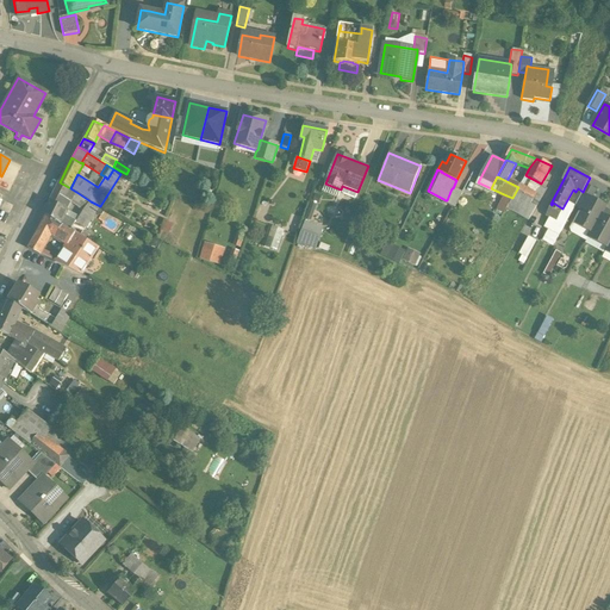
[(70,188),(60,182),(54,193),(70,203),(73,200),(76,192),(70,188)]
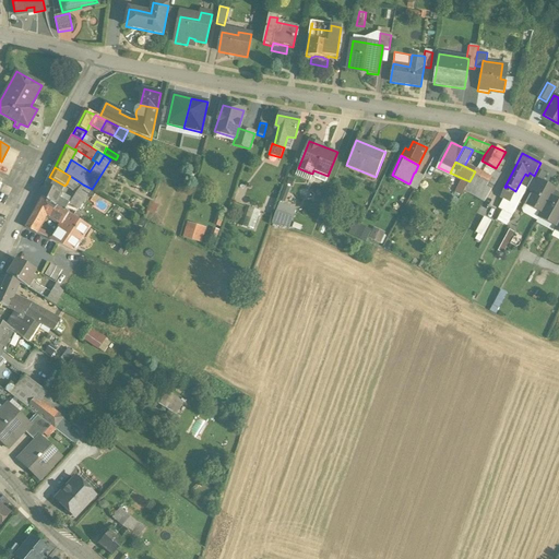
[(328,176),(313,170),(312,174),(309,173),(308,175),(325,182),(328,176)]
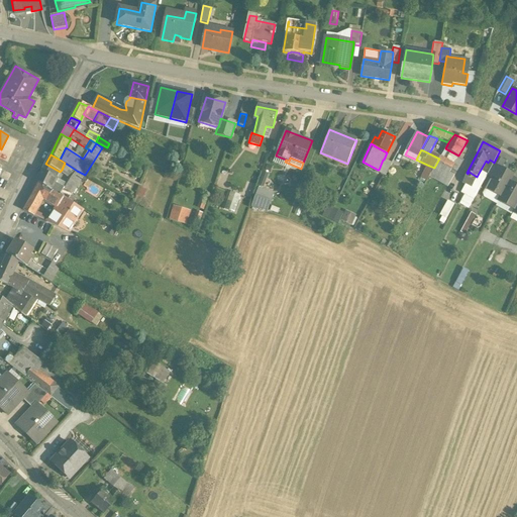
[(452,179),(459,167),(453,165),(440,158),(439,159),(434,168),(432,172),(429,177),(448,186),(452,179)]
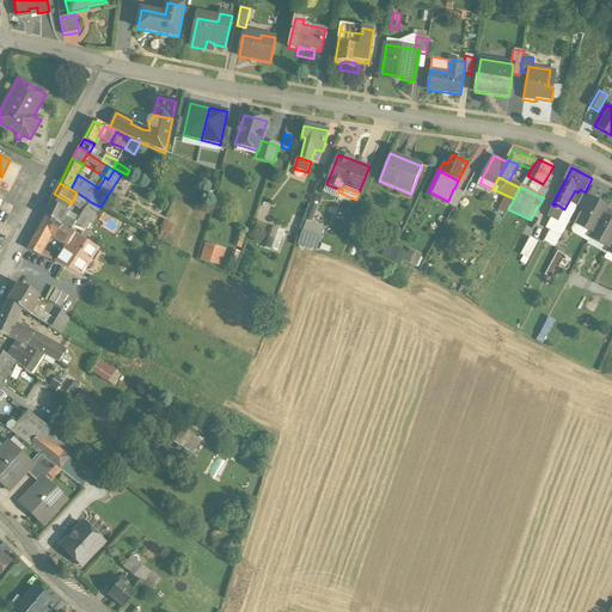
[(549,190),(542,187),(537,195),(544,197),(549,190)]
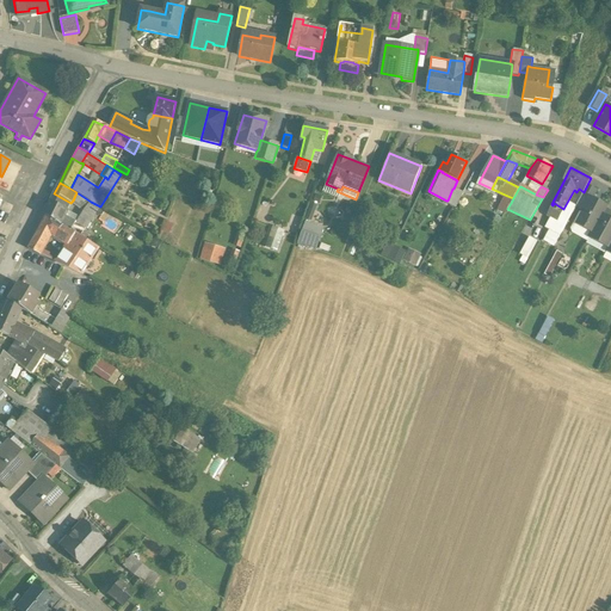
[(587,186),(576,207),(585,210),(591,199),(596,191),(587,186)]
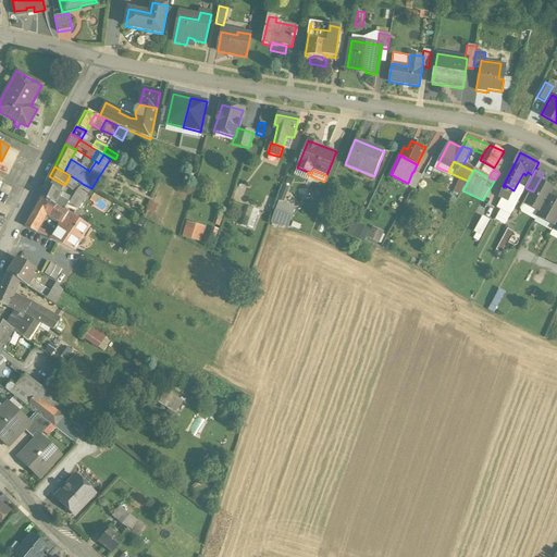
[(413,172),(412,172),(408,183),(407,183),(406,184),(415,189),(422,176),(413,172)]
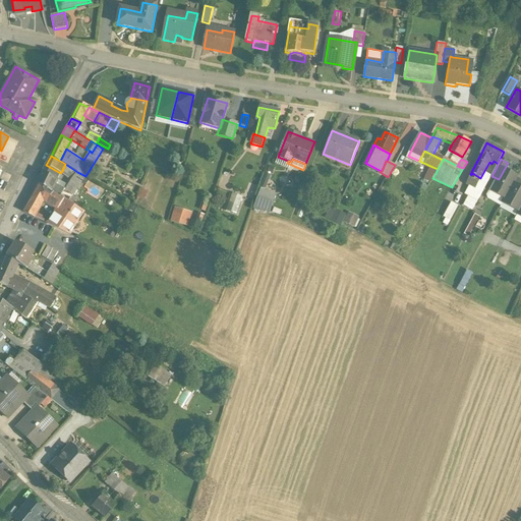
[(77,172),(65,164),(62,171),(72,177),(73,178),(77,172)]
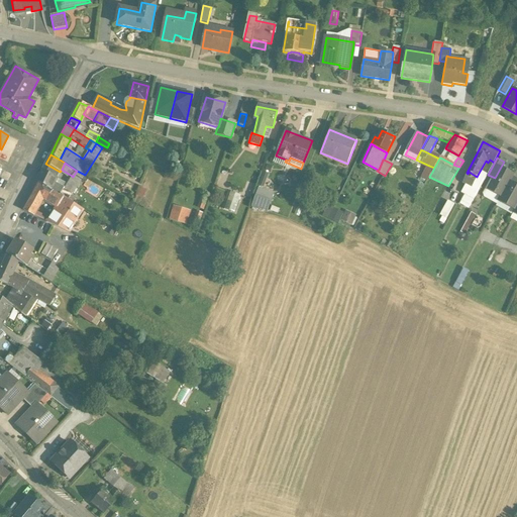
[(60,172),(45,164),(42,171),(57,178),(60,172)]
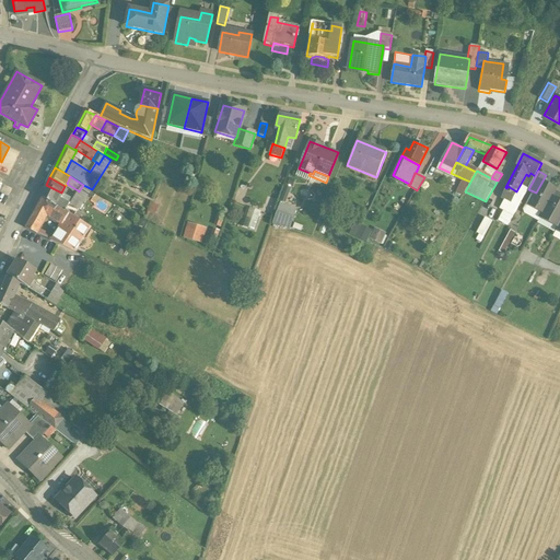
[(541,183),(536,193),(528,206),(543,213),(551,198),(555,191),(556,190),(541,183)]
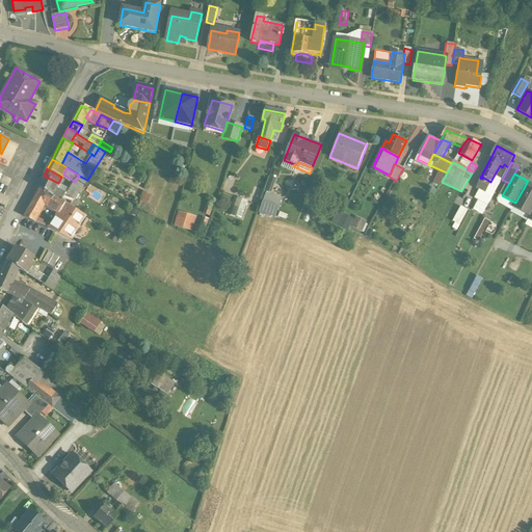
[(58,183),(44,176),(37,187),(41,188),(52,194),(61,201),(67,193),(65,193),(56,188),(59,184),(58,183)]
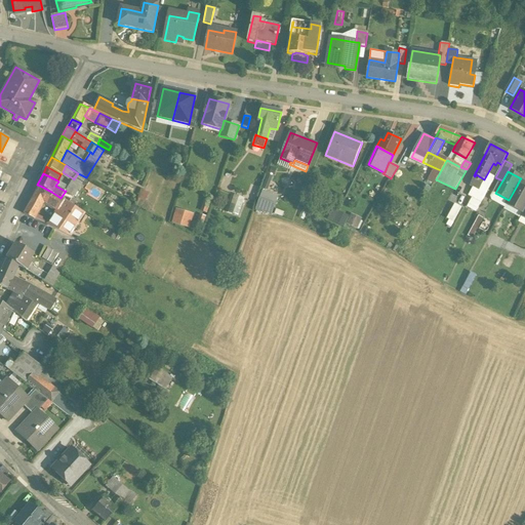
[(74,179),(73,178),(68,187),(76,192),(86,177),(78,173),(74,179)]
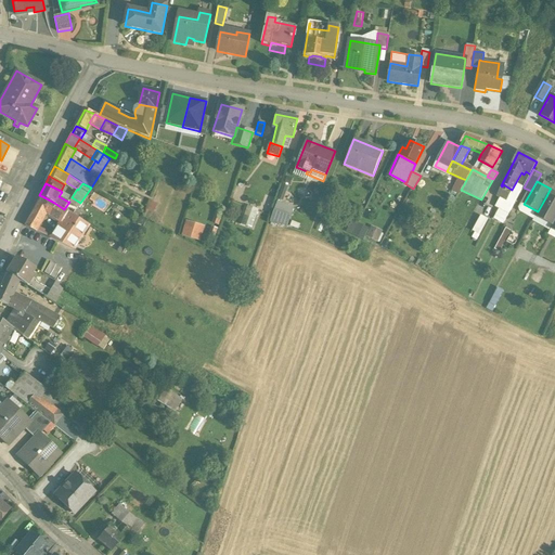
[(512,190),(503,184),(502,186),(497,196),(501,198),(514,205),(519,193),(512,190)]
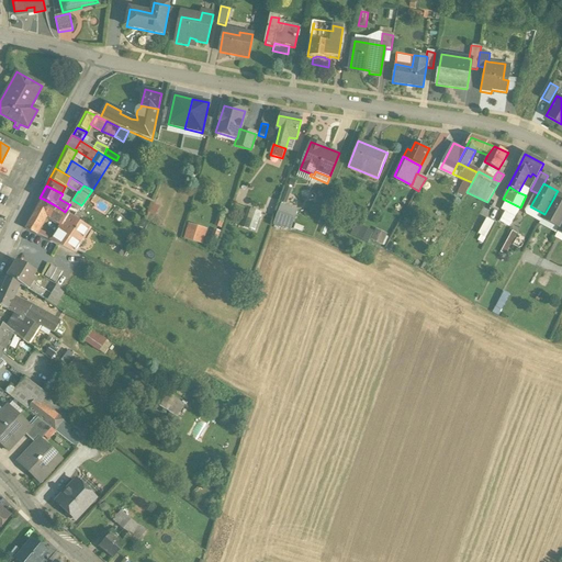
[(55,205),(43,199),(35,213),(43,217),(46,213),(64,224),(69,214),(65,212),(55,205)]
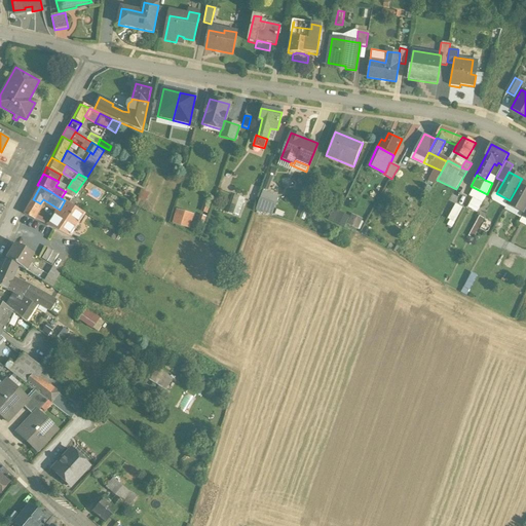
[(525,190),(518,186),(510,200),(508,204),(525,214),(525,211),(525,190)]
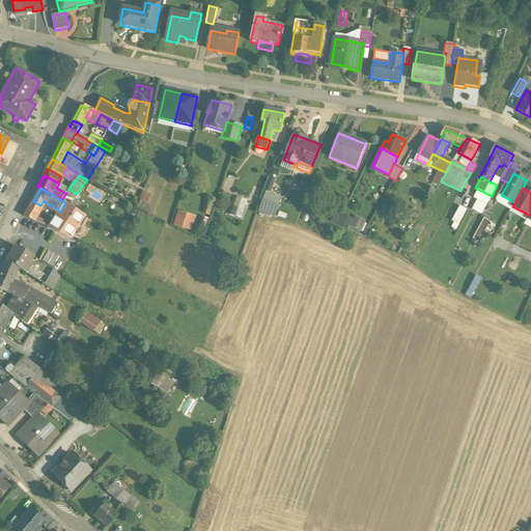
[(77,194),(68,189),(65,193),(66,193),(61,200),(65,202),(70,205),(77,194)]
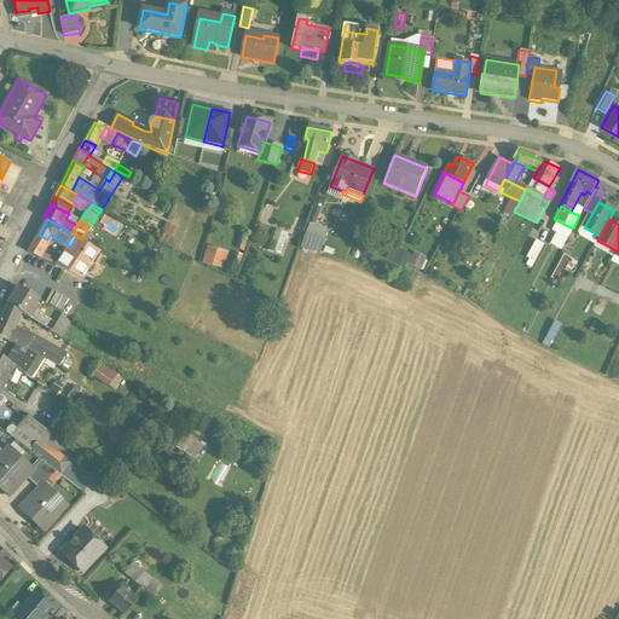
[(573,229),(559,221),(553,231),(567,239),(573,229)]
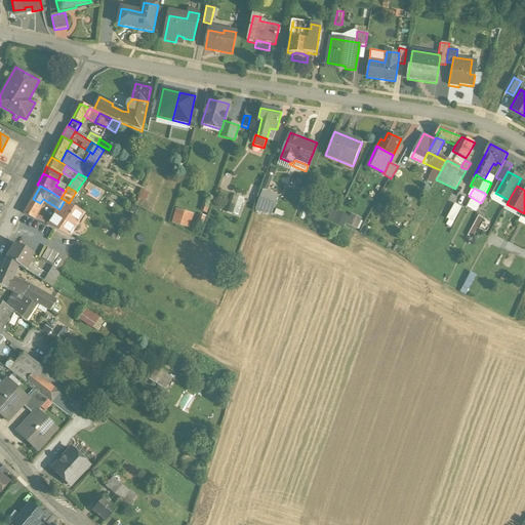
[(261,193),(255,209),(270,215),(276,198),(261,193)]
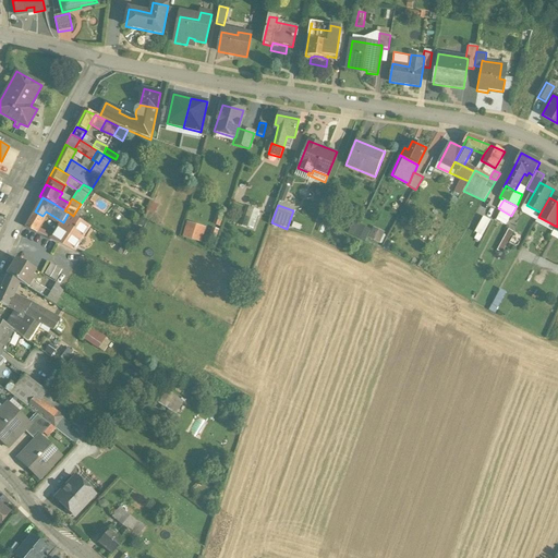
[(253,231),(259,211),(249,207),(242,227),(253,231)]
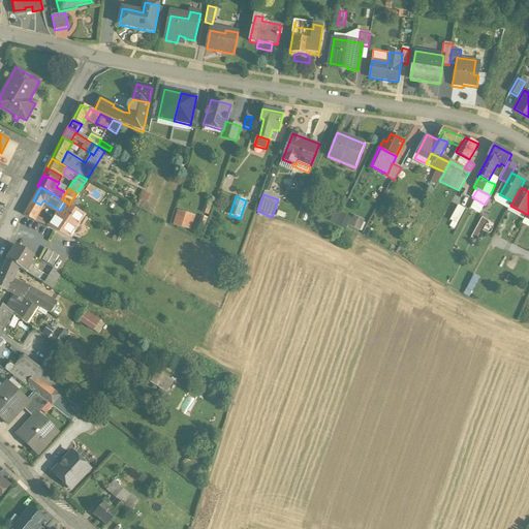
[(40,205),(33,200),(29,208),(38,213),(40,205)]
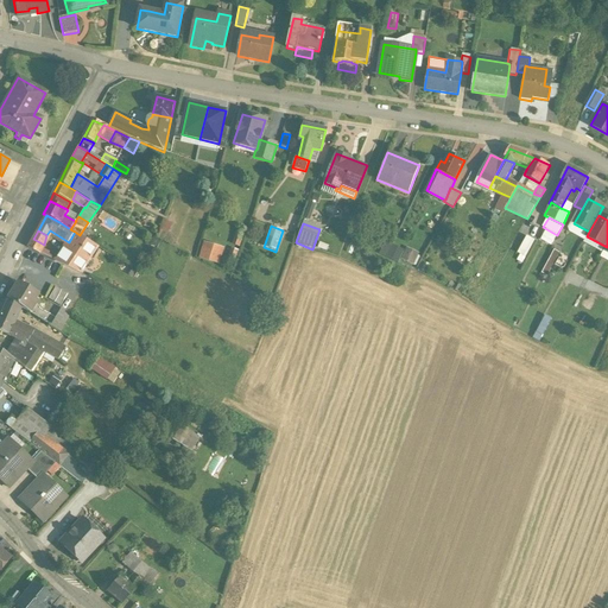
[(80,235),(75,232),(69,242),(56,261),(63,265),(78,272),(97,246),(82,236),(80,235)]
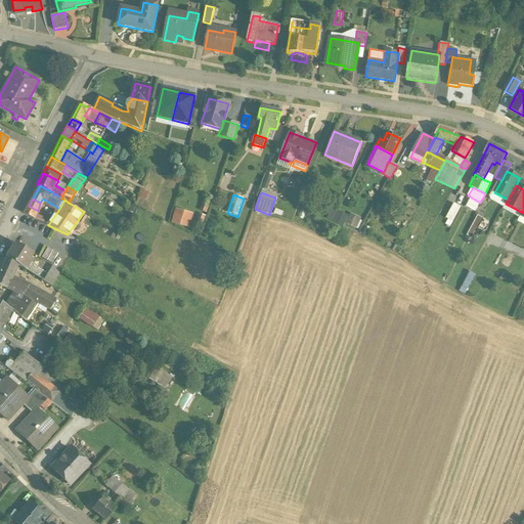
[(210,203),(203,201),(200,212),(206,214),(210,203)]
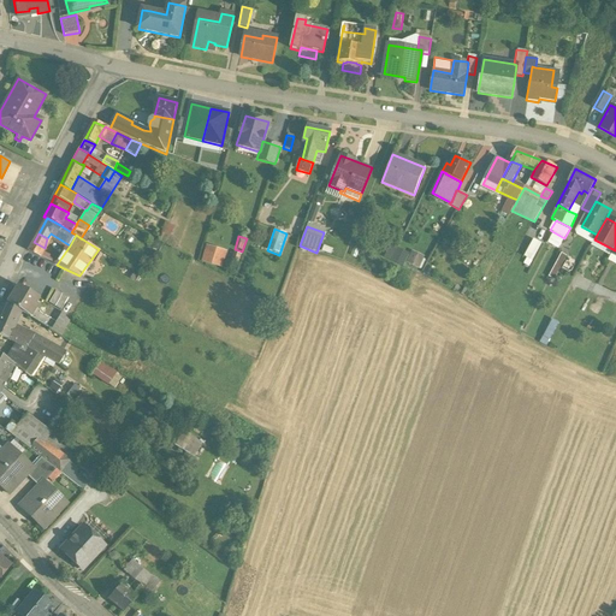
[(45,248),(34,242),(29,252),(40,256),(43,250),(45,248)]
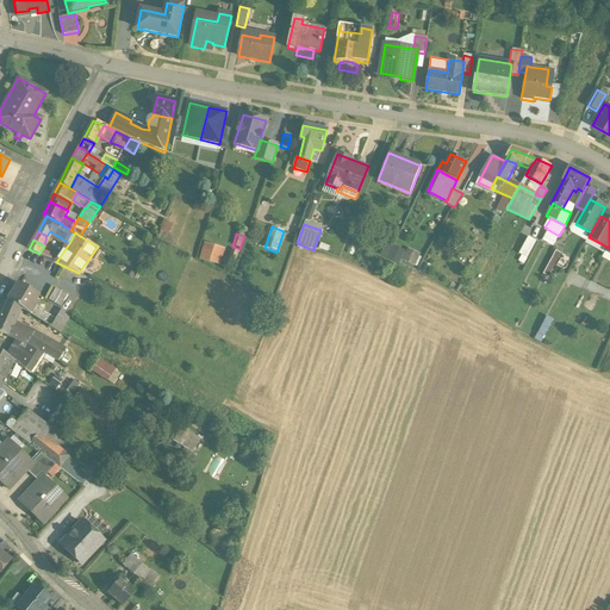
[(536,244),(528,241),(520,256),(517,262),(524,266),(536,244)]
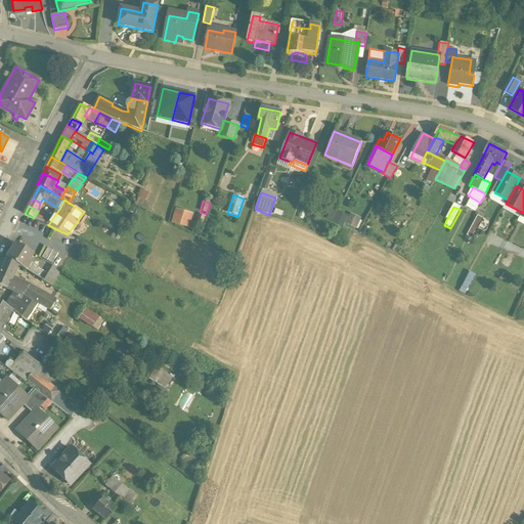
[(193,215),(175,210),(172,222),(189,227),(193,215)]
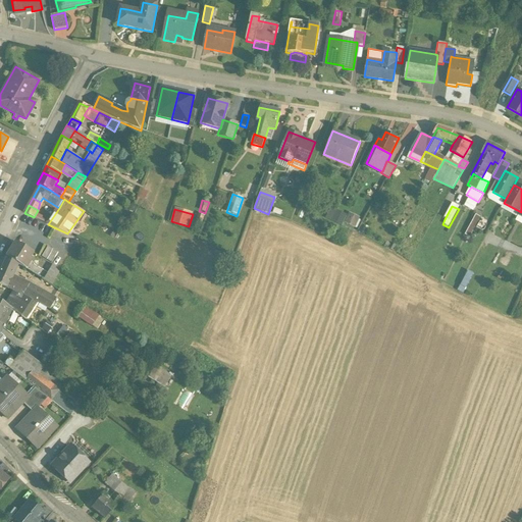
[(48,218),(37,212),(34,217),(46,223),(48,218)]
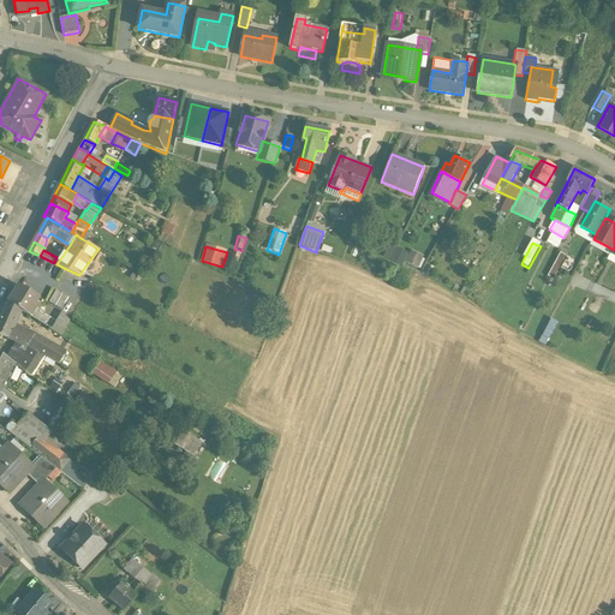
[(418,272),(423,260),(411,254),(410,256),(396,250),(392,261),(402,266),(404,264),(418,272)]
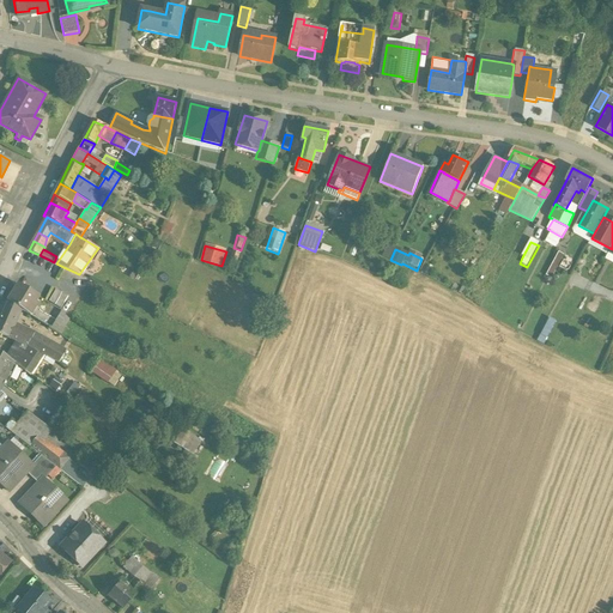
[(546,277),(552,279),(563,259),(558,255),(546,277)]
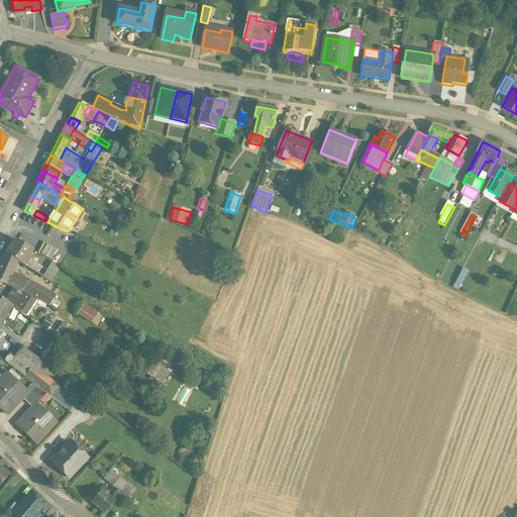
[(32,250),(15,239),(6,254),(15,261),(23,265),(26,260),(28,261),(30,257),(31,255),(29,254),(32,250)]
